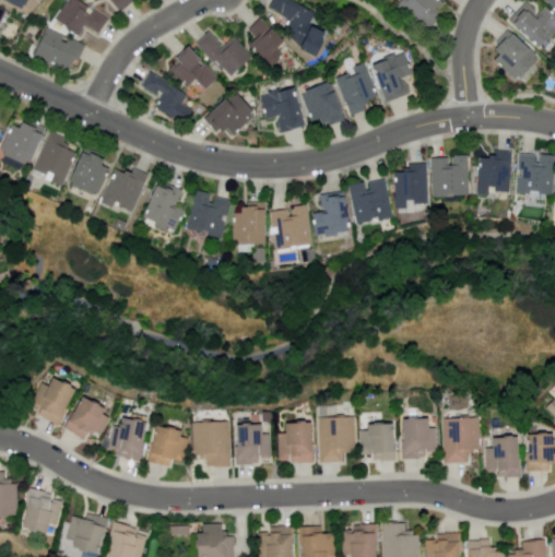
[(27,0),(24,8),(22,8),(21,9),(0,0),(27,0)]
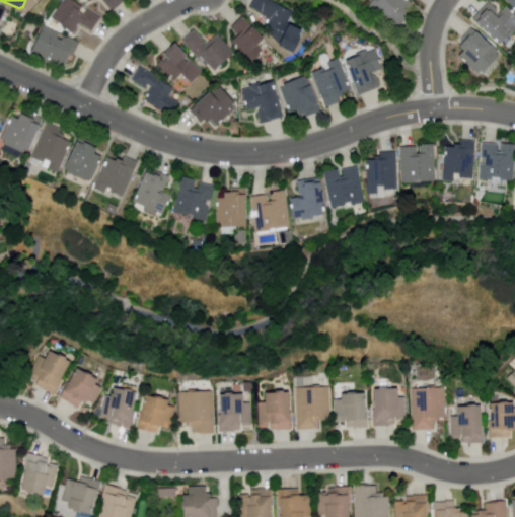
[(71,0),(82,7),(79,11),(82,13),(85,9),(100,18),(91,31),(79,23),(73,33),(51,17),(63,0),(71,0)]
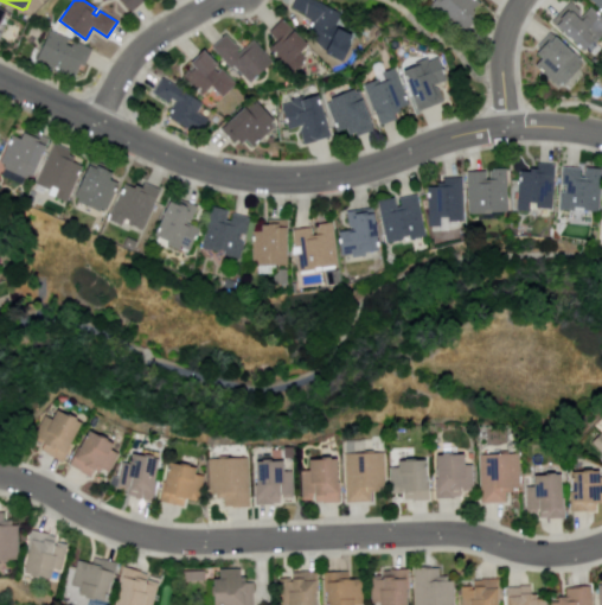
[(142,0),(143,1),(130,13),(120,0),(142,0)]
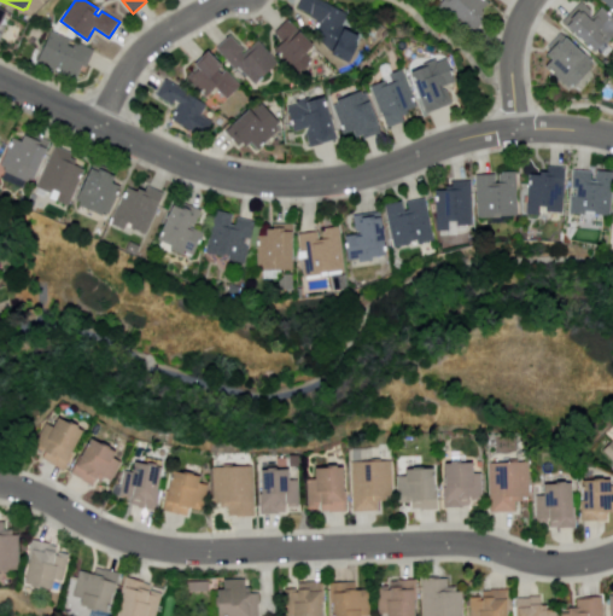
[(296,7),(299,0),(323,0),(348,12),(340,25),(357,34),(350,51),(338,45),(334,52),(320,45),(325,35),(311,29),(320,13),(315,11),(313,16),(296,7)]
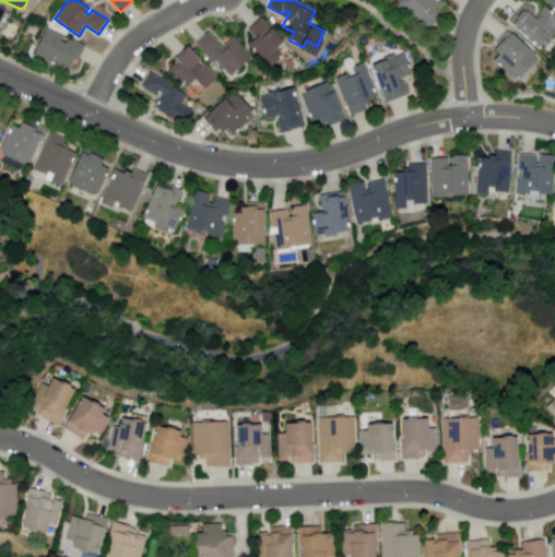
[(435,0),(438,2),(432,10),(434,11),(429,15),(434,20),(423,32),(393,3),(396,0),(435,0)]
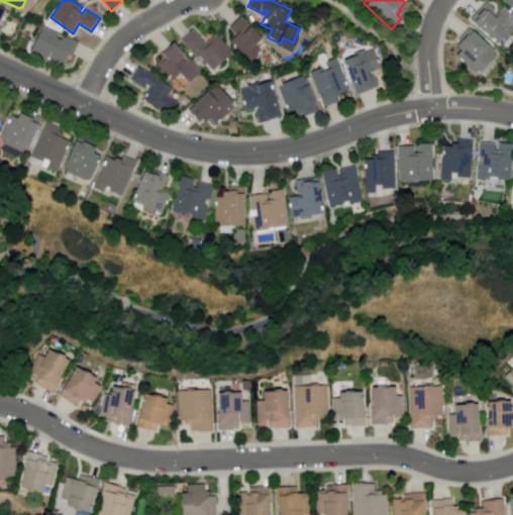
[(512,0),(512,11),(501,0),(512,0)]
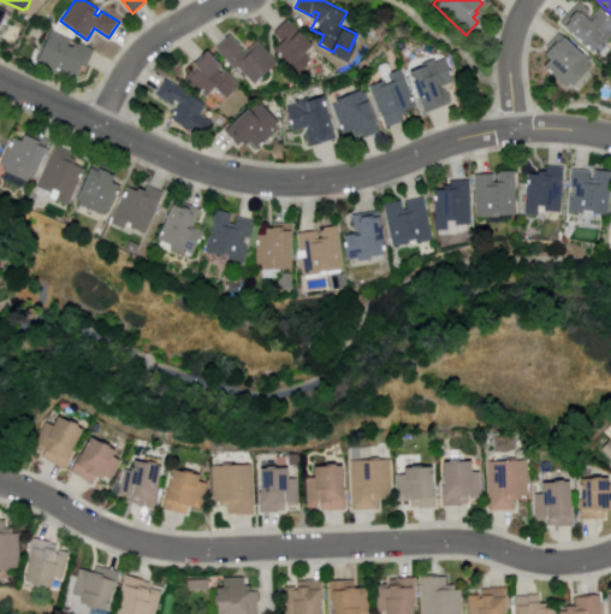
[(597,9),(610,23),(610,33),(610,35),(610,36),(610,37),(604,45),(600,41),(589,54),(559,25),(579,5),(589,16),(597,9)]
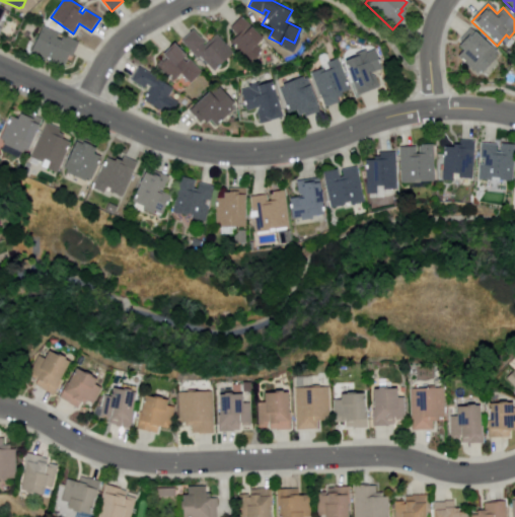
[(229,26),(241,14),(264,37),(256,45),(261,49),(252,58),(232,38),(236,33),(229,26)]
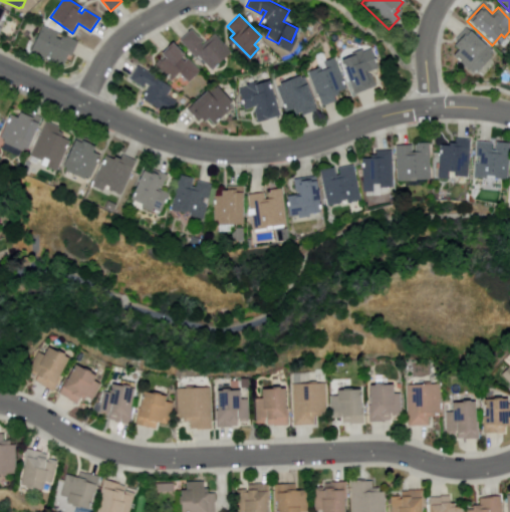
[(40,25),(58,30),(56,38),(60,39),(61,36),(77,41),(72,59),(66,57),(64,65),(48,60),(49,57),(46,56),(45,59),(31,55),(40,25)]
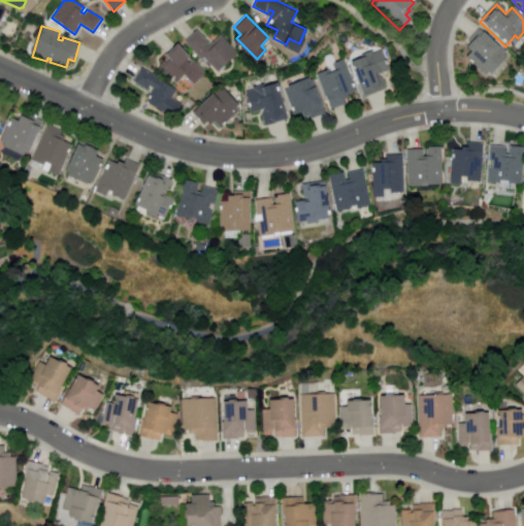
[(183,40),(195,28),(208,40),(205,43),(207,44),(219,34),(236,52),(216,73),(208,66),(207,65),(203,69),(196,62),(200,58),(197,55),(183,40)]
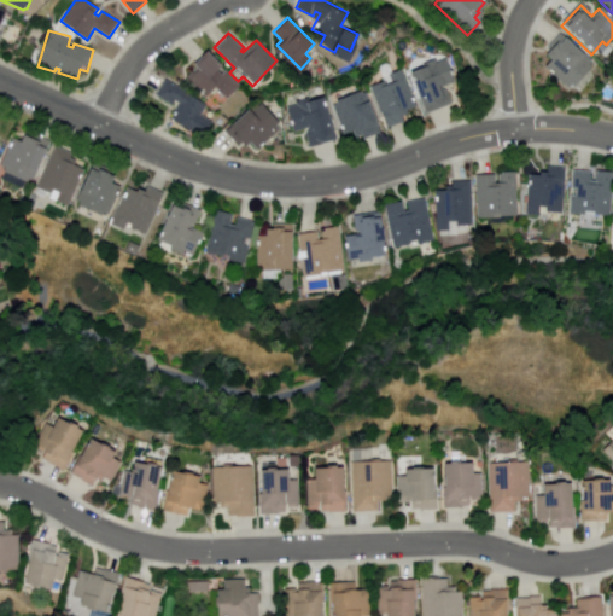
[(543,52),(560,34),(591,63),(567,89),(541,65),(548,57),(543,52)]
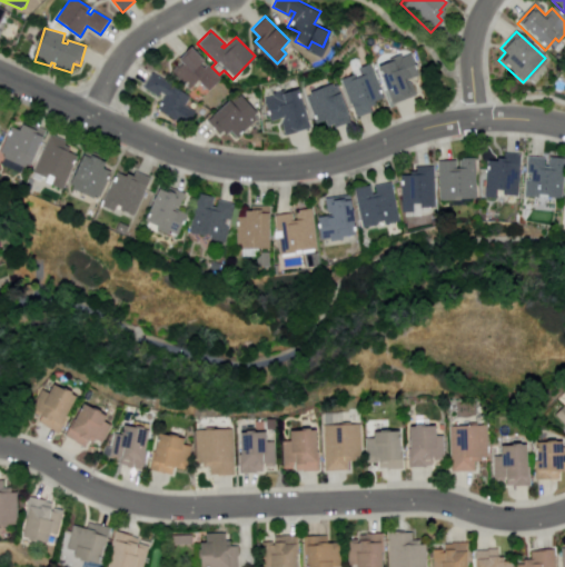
[(177,58),(189,46),(202,60),(198,65),(201,68),(206,63),(219,77),(207,89),(195,76),(186,83),(184,81),(181,79),(179,81),(169,70),(180,60),(177,58)]
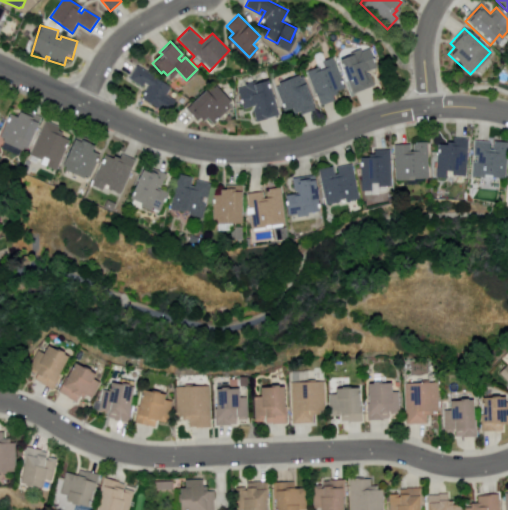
[(352,50),(360,46),(362,51),(370,48),(378,67),(368,71),(367,67),(364,68),(366,74),(369,73),(374,84),(354,93),(338,56),(352,50)]
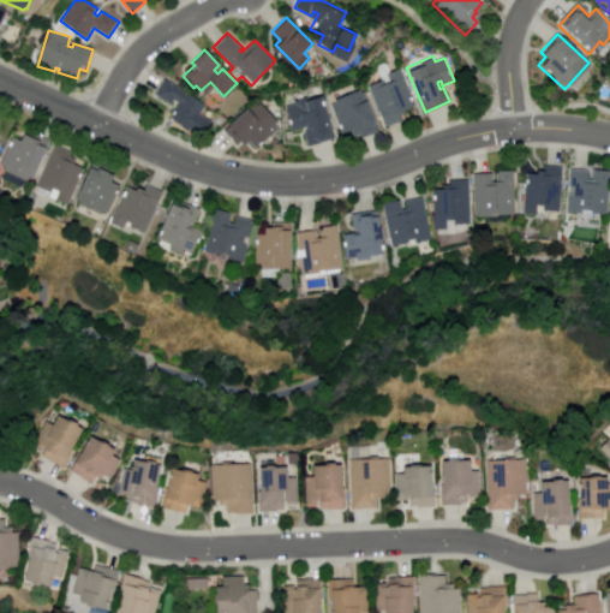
[(398,69),(407,94),(413,107),(396,113),(400,121),(382,128),(365,85),(383,78),(383,81),(388,79),(386,73),(398,69)]
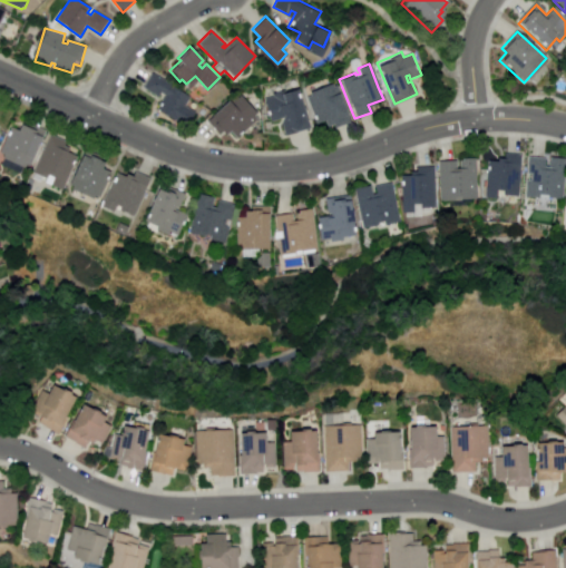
[(140,88),(149,74),(188,96),(183,105),(194,110),(185,126),(156,108),(165,95),(159,90),(155,97),(140,88)]
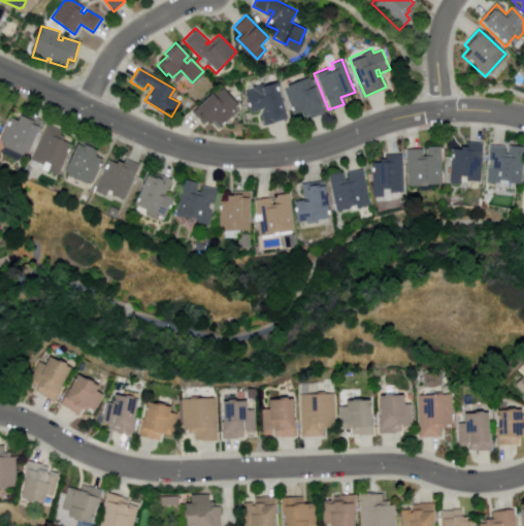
[(307,78),(312,76),(316,86),(318,86),(325,105),(322,106),(324,112),(304,120),(300,109),(292,112),(283,88),(286,87),(286,85),(306,76),(307,78)]
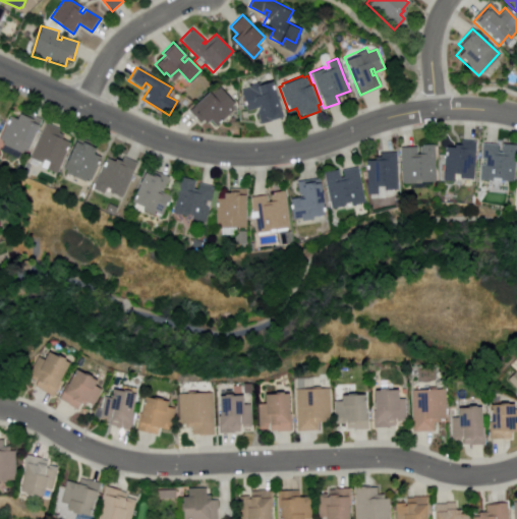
[(246,87),(261,81),(262,84),(274,80),(284,116),(263,122),(257,105),(245,108),(240,90),(246,88),(246,87)]
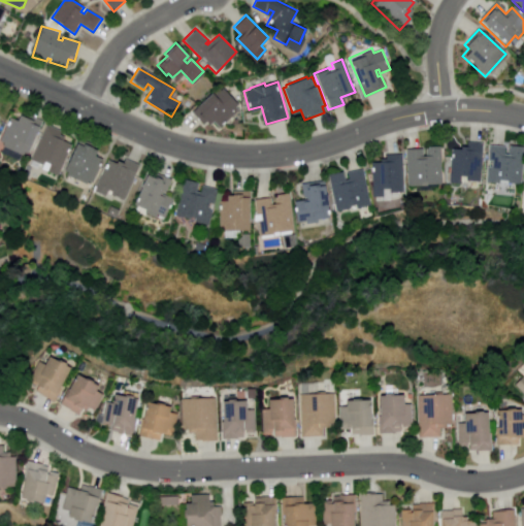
[(213,92),(218,87),(221,91),(224,88),(237,101),(234,103),(239,108),(225,122),(221,118),(216,123),(214,120),(208,124),(198,113),(202,109),(196,104),(210,91),(213,92)]
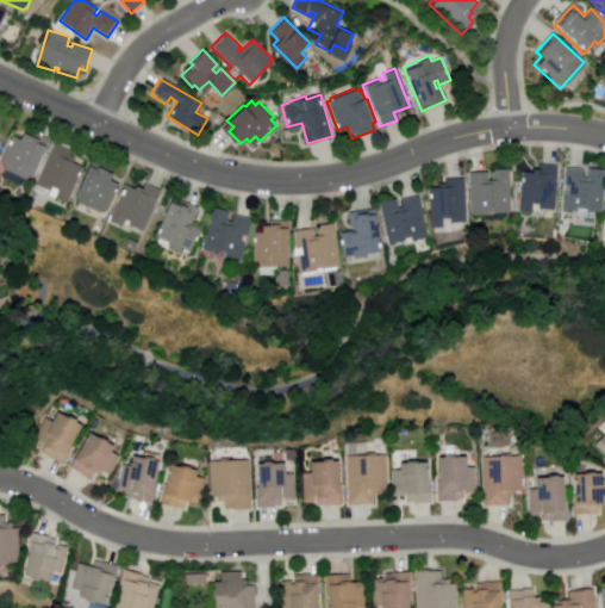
[(25,131),(41,138),(39,141),(48,144),(33,177),(31,175),(29,179),(4,167),(5,165),(0,162),(8,142),(12,144),(16,136),(22,138),(25,131)]
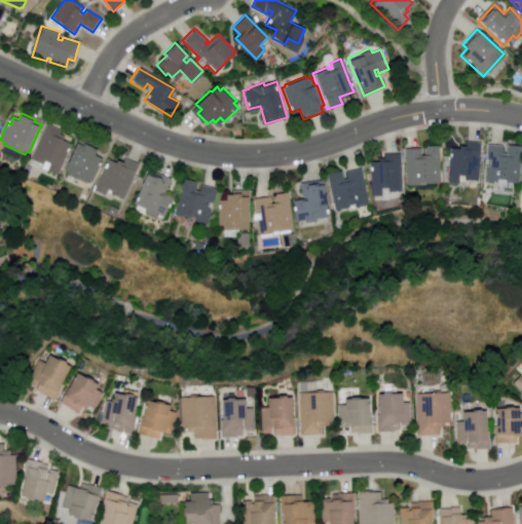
[(47,123),(62,129),(60,133),(65,136),(64,139),(72,142),(58,175),(46,170),(49,162),(46,160),(44,163),(32,157),(47,123)]
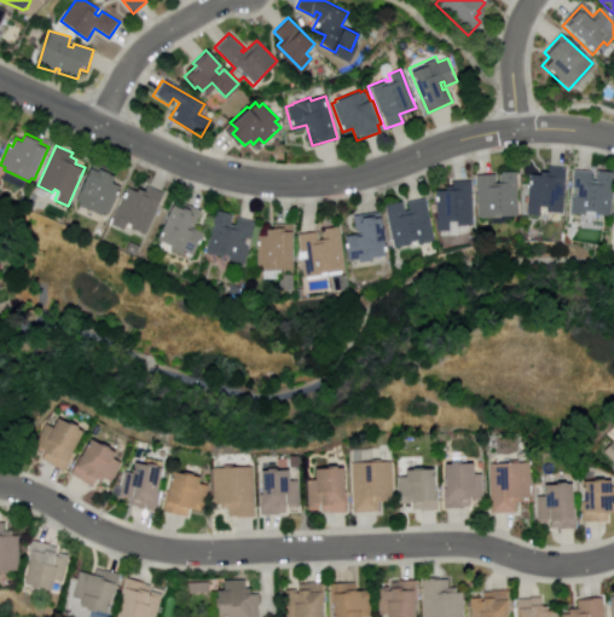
[(94,161),(108,167),(106,169),(111,172),(111,173),(116,176),(113,182),(122,185),(109,213),(105,211),(103,214),(79,203),(80,200),(77,197),(94,161)]
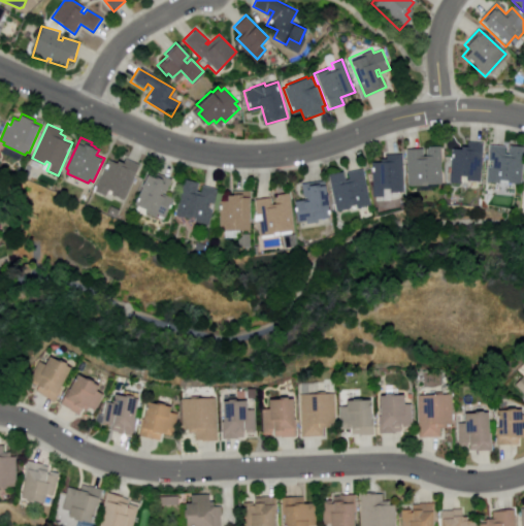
[(468,141),(484,141),(483,179),(466,178),(467,176),(464,176),(463,182),(451,182),(452,148),(463,148),(464,145),(468,145),(468,141)]
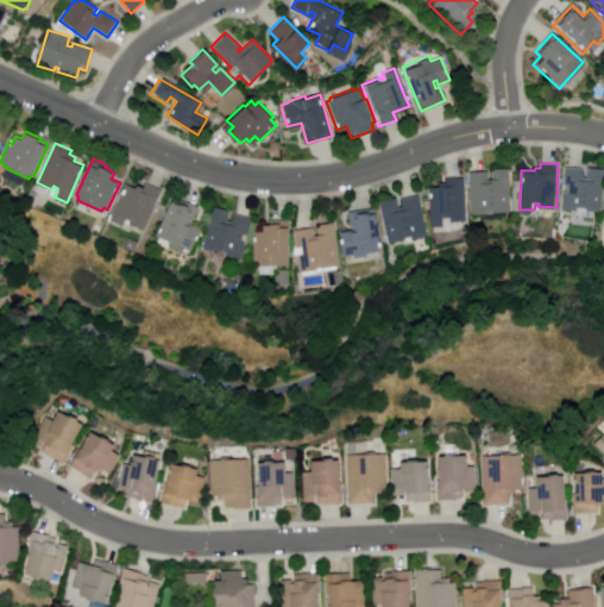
[(565,166),(584,168),(584,176),(589,176),(589,167),(603,167),(603,182),(602,211),(587,210),(587,211),(561,208),(562,191),(568,191),(570,183),(564,183),(565,166)]
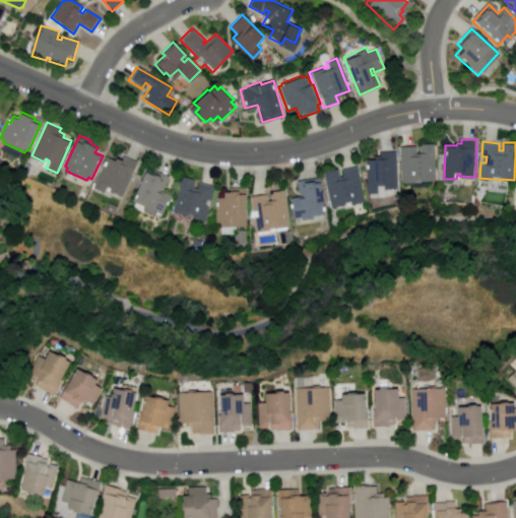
[(421,145),(424,145),(424,143),(436,143),(437,181),(425,182),(425,179),(417,179),(417,182),(404,183),(402,146),(417,145),(417,152),(422,152),(421,145)]
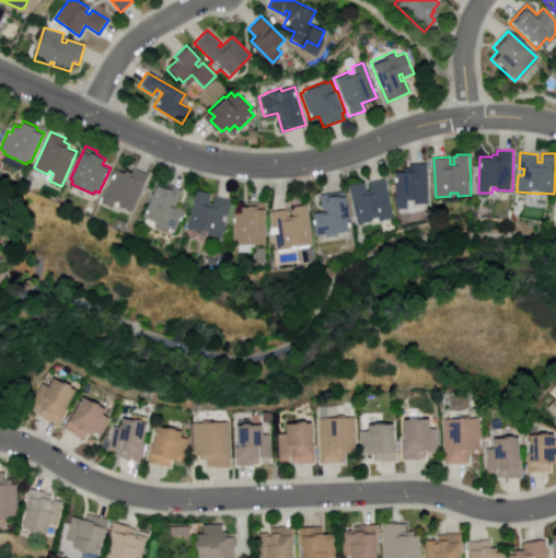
[(412,163),(427,163),(429,202),(415,202),(414,198),(408,199),(408,207),(396,208),(395,171),(412,171),(412,163)]
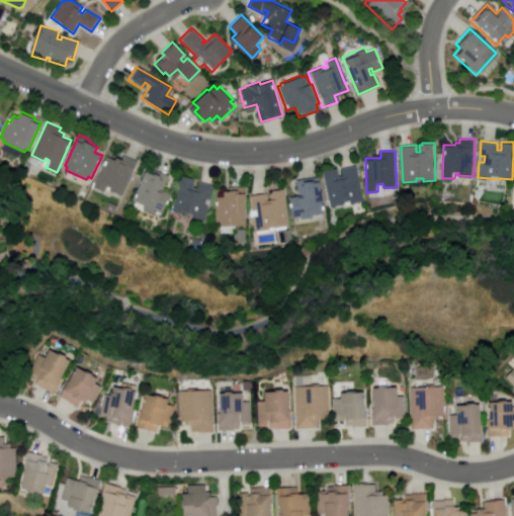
[(122,159),(124,155),(138,160),(122,195),(109,189),(110,187),(106,185),(104,191),(95,187),(103,167),(108,156),(116,159),(117,156),(122,159)]
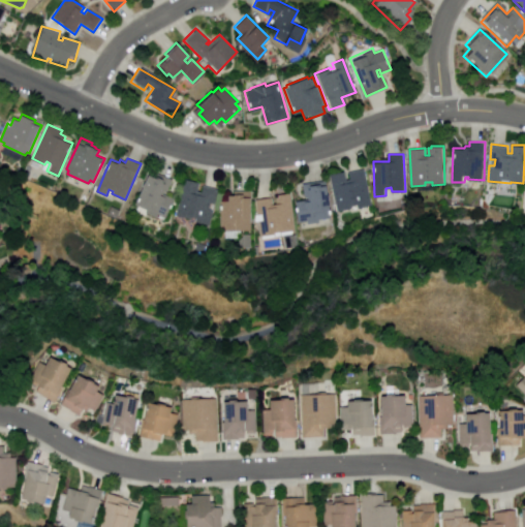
[(349,171),(365,167),(372,205),(359,208),(358,204),(351,205),(351,208),(337,210),(330,173),(345,169),(346,179),(350,178),(349,171)]
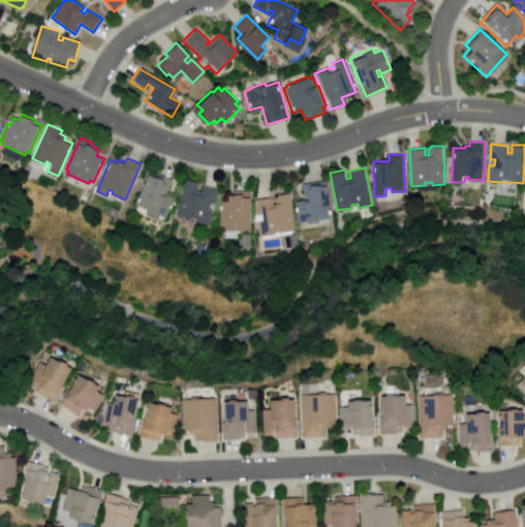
[(151,169),(158,173),(173,179),(167,191),(164,189),(163,193),(175,197),(166,217),(158,214),(157,216),(146,212),(148,208),(137,204),(151,169)]
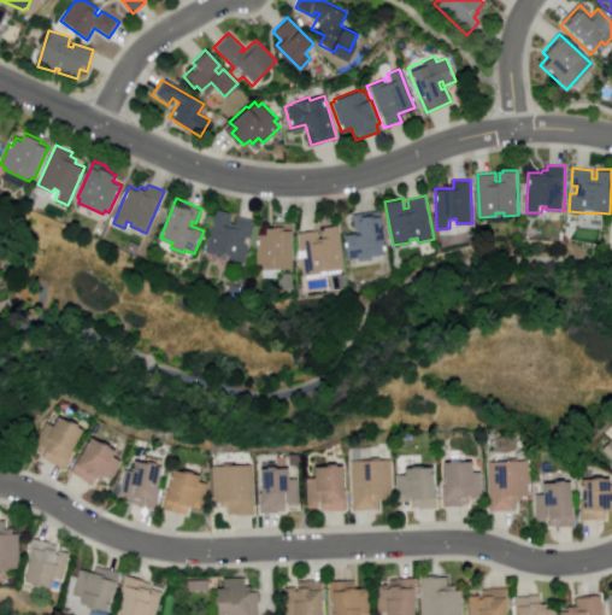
[(215,209),(234,212),(231,222),(236,223),(239,215),(256,220),(245,262),(230,258),(231,251),(218,249),(217,252),(205,250),(215,209)]
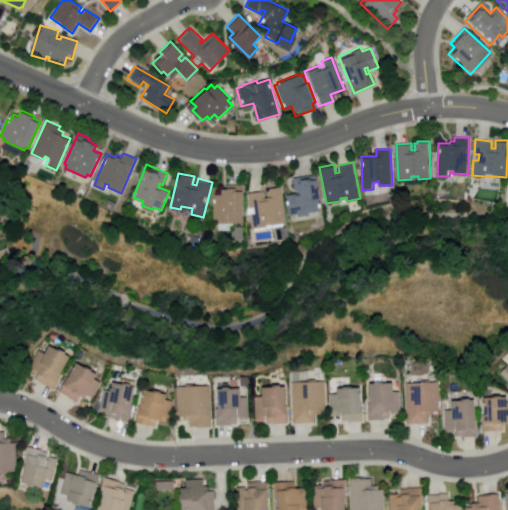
[(315,174),(316,179),(318,178),(321,202),(323,202),(323,206),(322,206),(323,210),(309,212),(309,214),(298,216),(298,213),(288,214),(285,193),(295,192),(293,177),(315,174)]
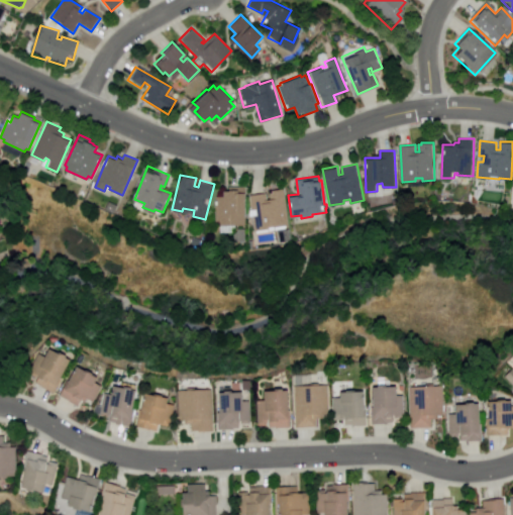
[(224,189),(239,189),(239,191),(246,191),(246,224),(220,224),(220,221),(215,221),(215,195),(224,195),(224,189)]
